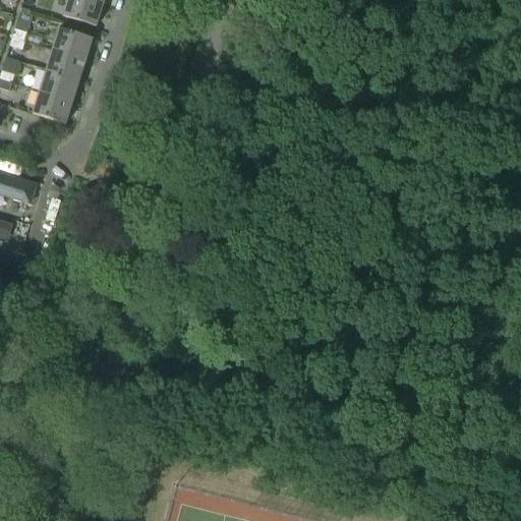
[(95,27),(102,6),(82,0),(67,0),(63,17),(95,27)]
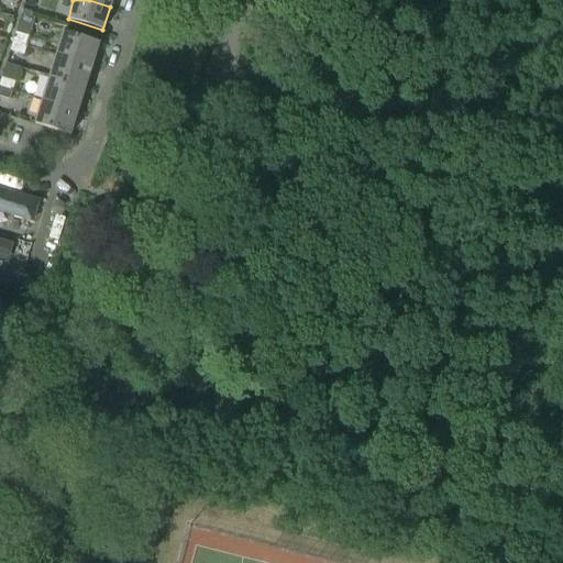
[(91,66),(98,43),(64,32),(56,56),(91,66)]
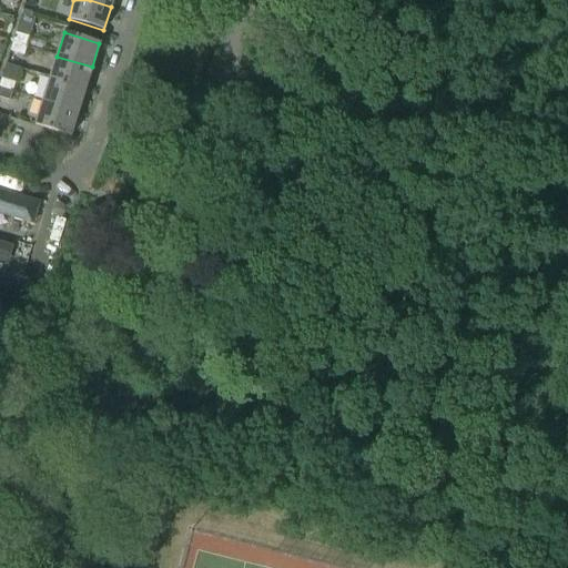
[(27,47),(29,38),(16,33),(12,42),(27,47)]
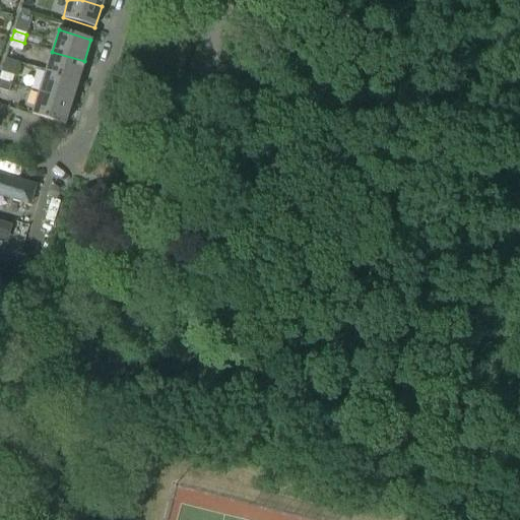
[(21,52),(24,43),(11,39),(9,48),(21,52)]
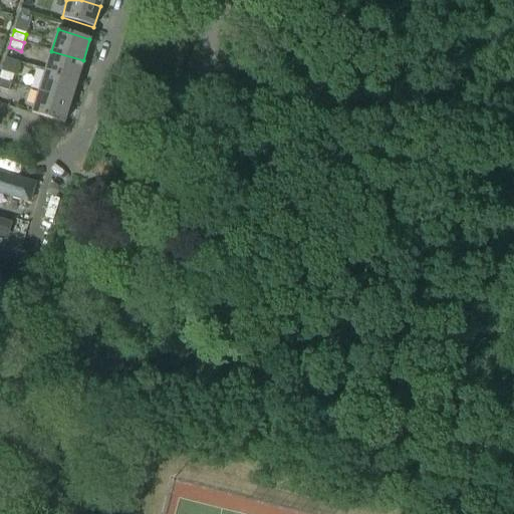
[(77,81),(83,60),(51,51),(45,71),(77,81)]
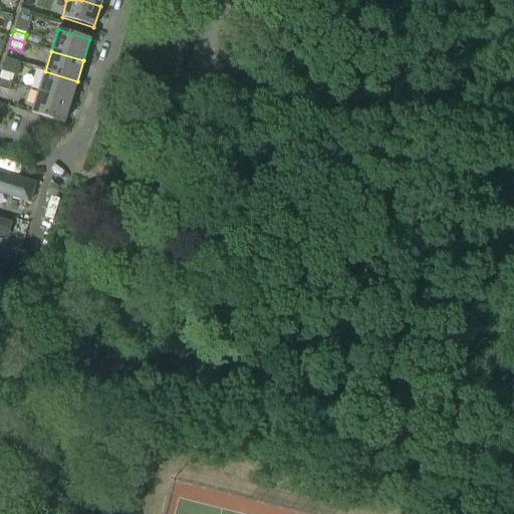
[(0,79),(11,83),(13,75),(1,71),(0,74),(0,79)]
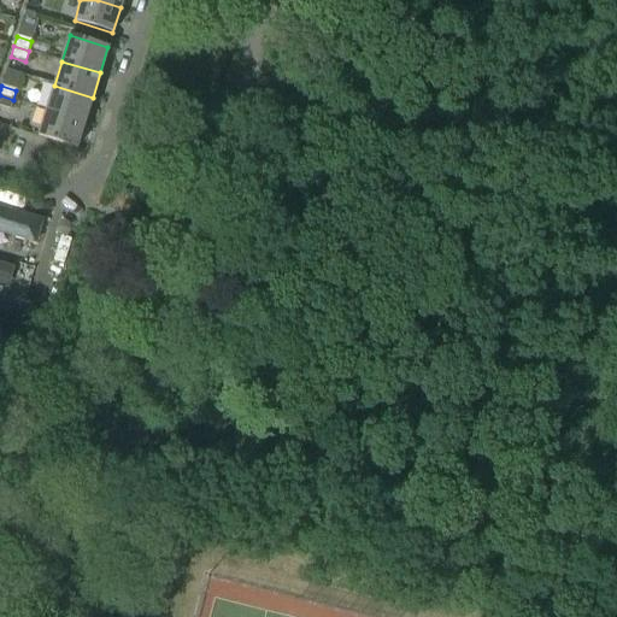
[(84,122),(93,98),(54,86),(46,110),(84,122)]
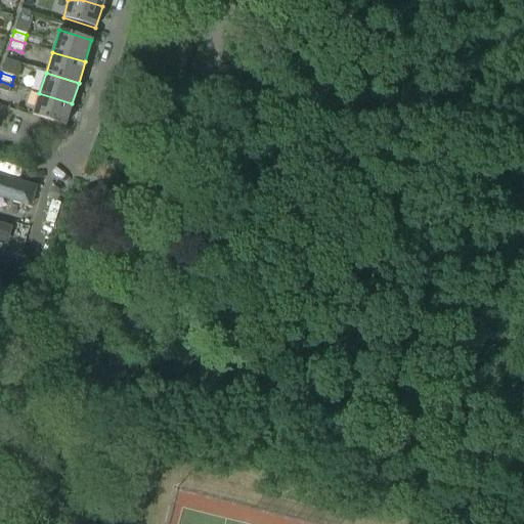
[(11,85),(0,81),(0,90),(8,93),(11,85)]
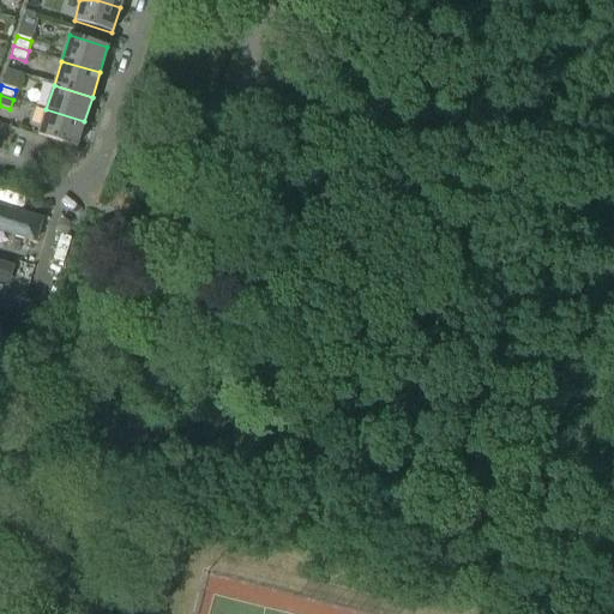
[(77,146),(84,121),(46,109),(38,136),(77,146)]
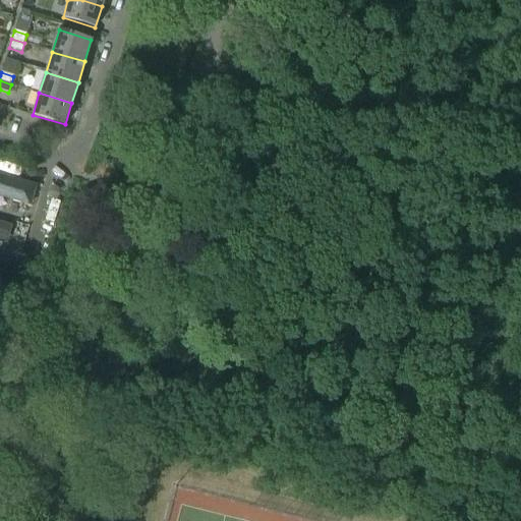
[(0,172),(0,195),(30,205),(36,183),(0,172)]
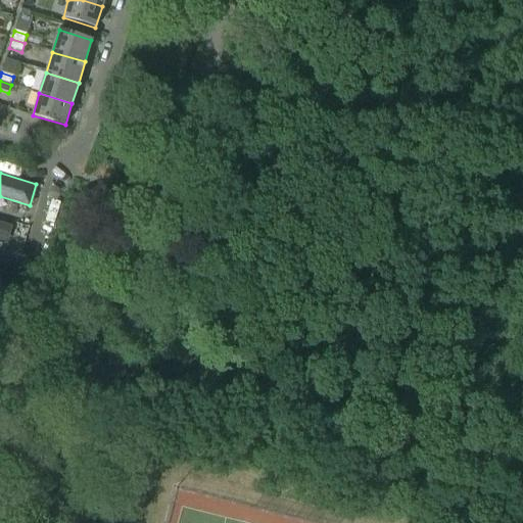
[(10,226),(0,223),(0,243),(4,245),(10,226)]
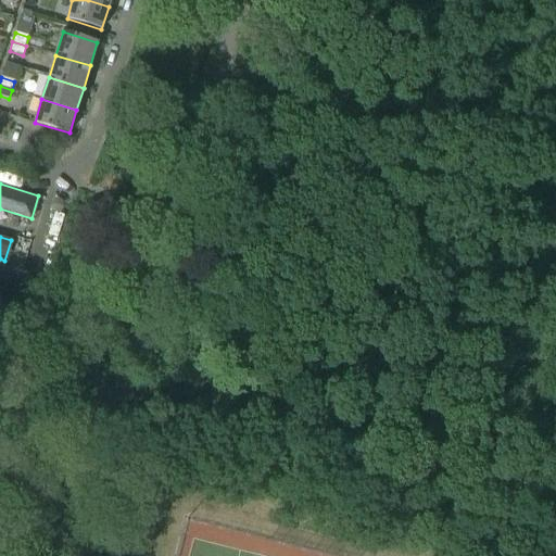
[(26,276),(24,283),(34,287),(37,279),(26,276)]
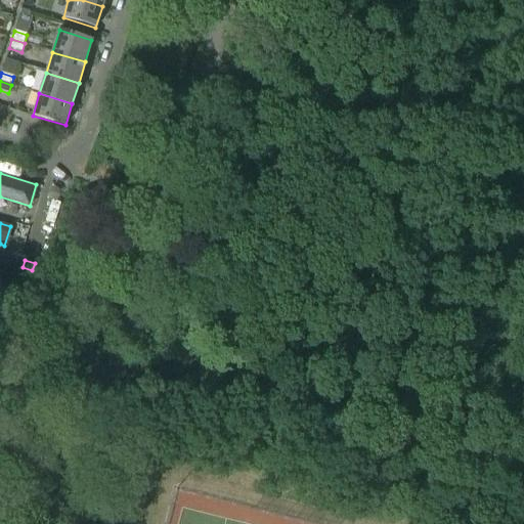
All buildings are outlined.
